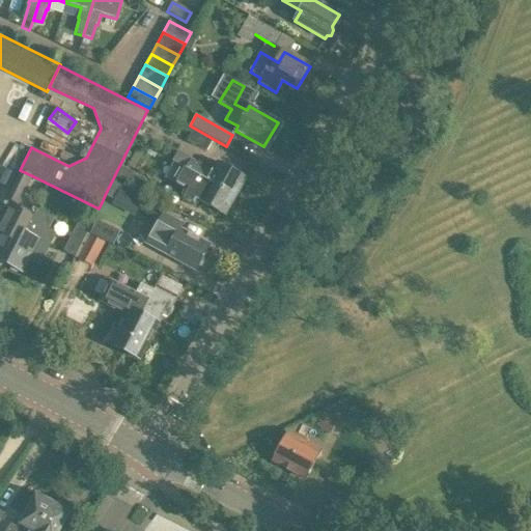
[(188,140),(206,151),(212,141),(193,131),(188,140)]
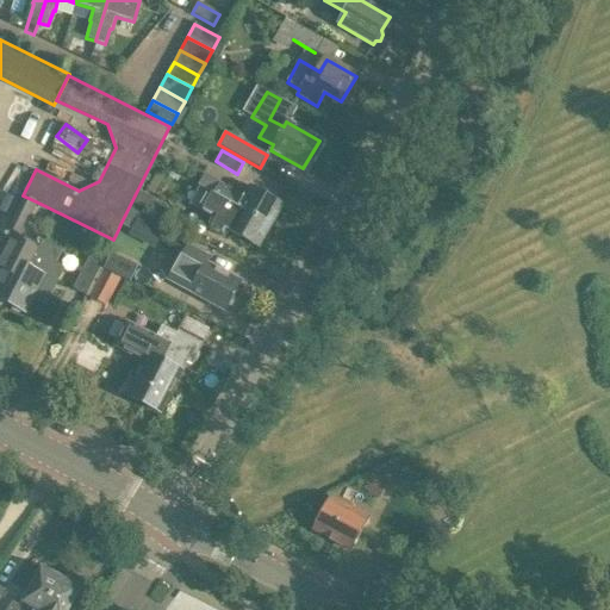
[(218,182),(212,194),(271,226),(282,205),(249,186),(244,195),(228,186),(226,187),(218,182)]
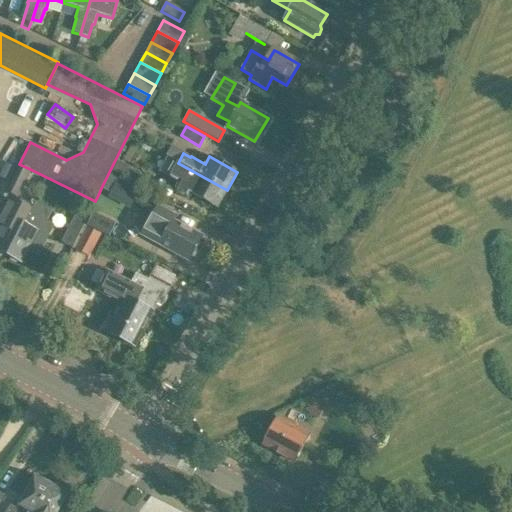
[(178,163),(167,156),(158,171),(178,183),(173,191),(186,199),(190,193),(217,208),(227,190),(178,163)]
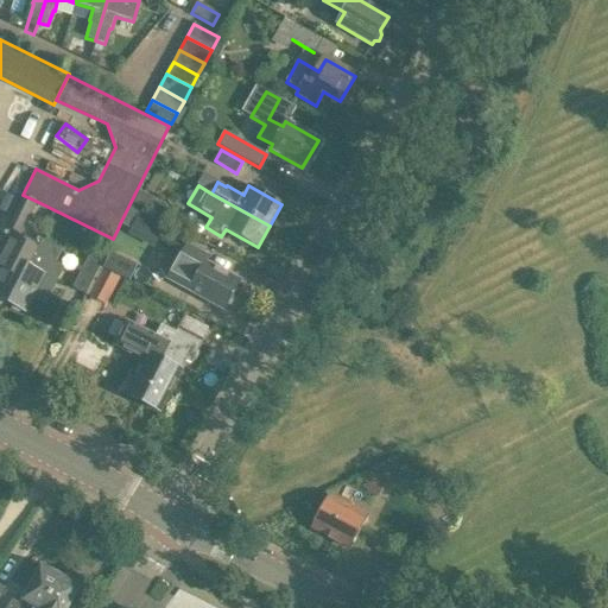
[(23,195),(6,227),(19,234),(36,201),(23,195)]
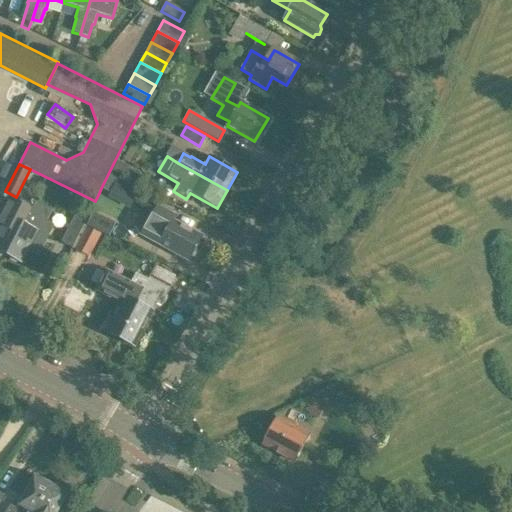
[(117,178),(108,174),(101,188),(109,192),(117,178)]
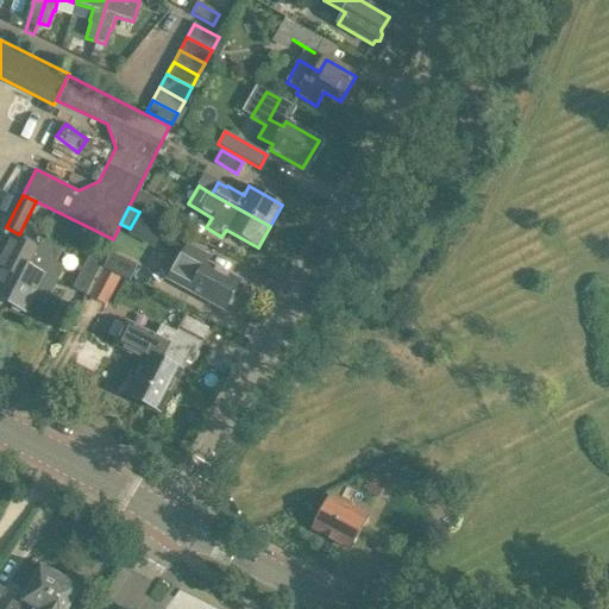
[(130,228),(127,233),(154,248),(165,226),(139,212),(130,228)]
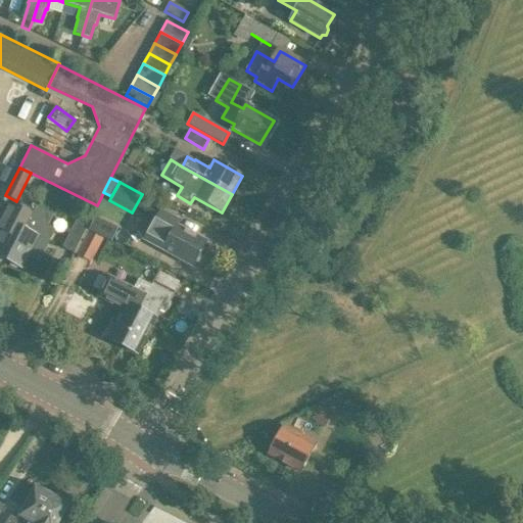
[(4,259),(7,262),(33,209),(21,203),(18,208),(11,204),(0,225),(0,230),(3,232),(0,237),(0,260),(1,262),(4,259)]
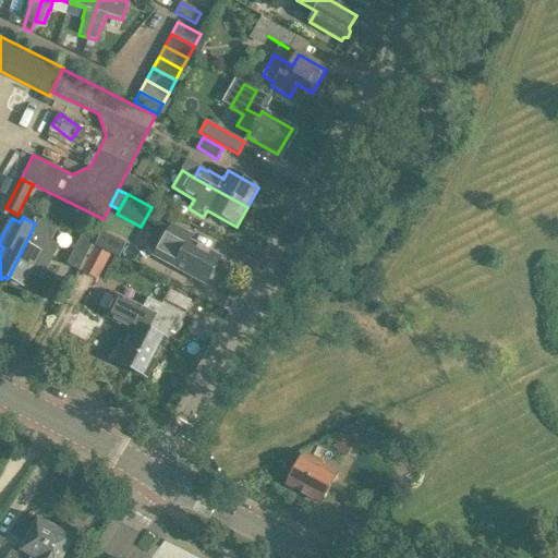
[(35,223),(8,279),(11,280),(11,283),(16,287),(20,284),(23,287),(29,275),(40,280),(58,246),(50,242),(57,229),(37,219),(35,223)]
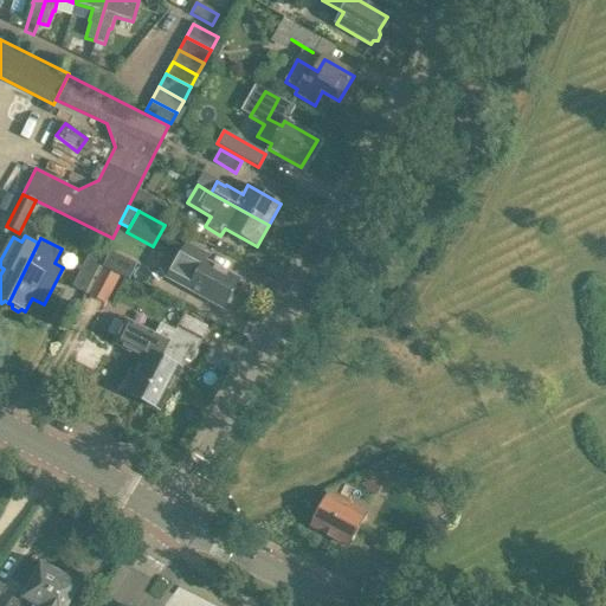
[(188,289),(223,308),(225,304),(230,303),(232,297),(231,294),(238,281),(205,263),(208,256),(186,243),(167,277),(188,289)]
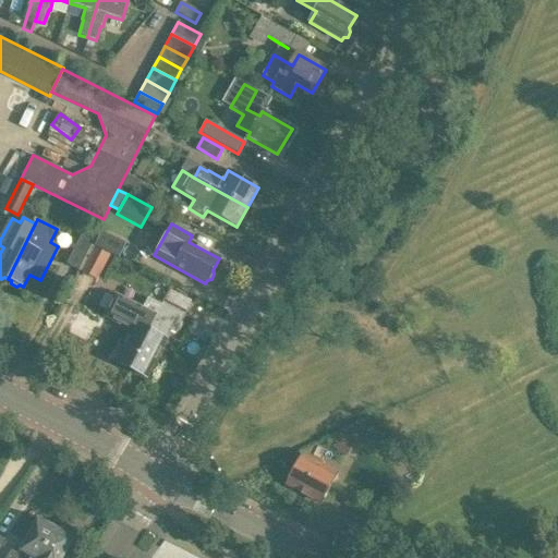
[(100,232),(94,246),(118,258),(124,244),(100,232)]
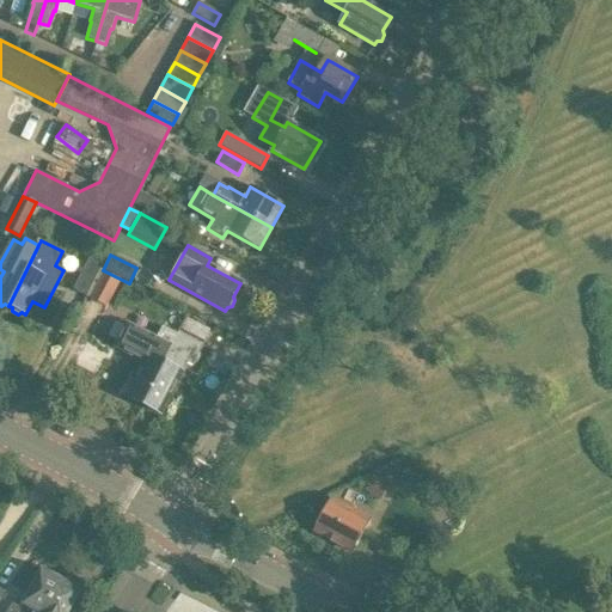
[(73,289),(86,297),(102,265),(89,258),(73,289)]
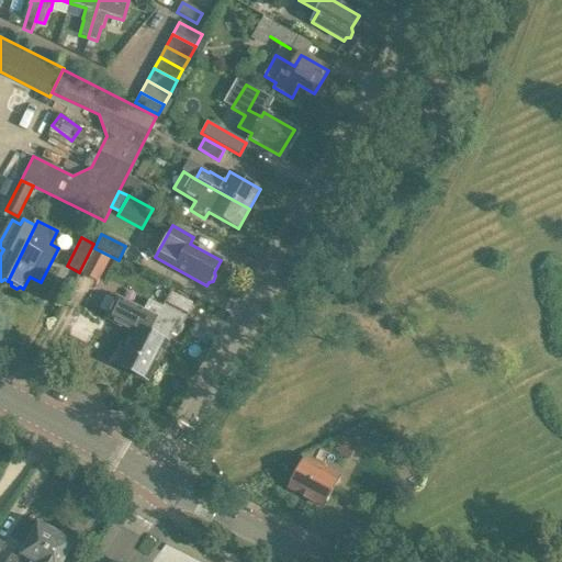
[(94,250),(82,274),(97,281),(109,257),(94,250)]
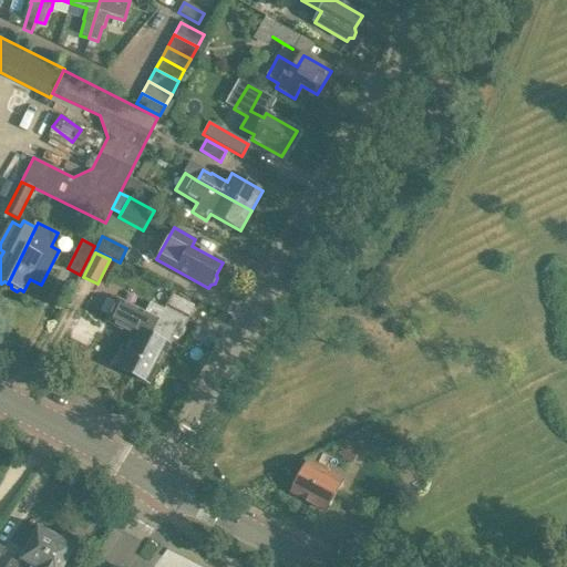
[(166,306),(188,317),(194,306),(172,295),(166,306)]
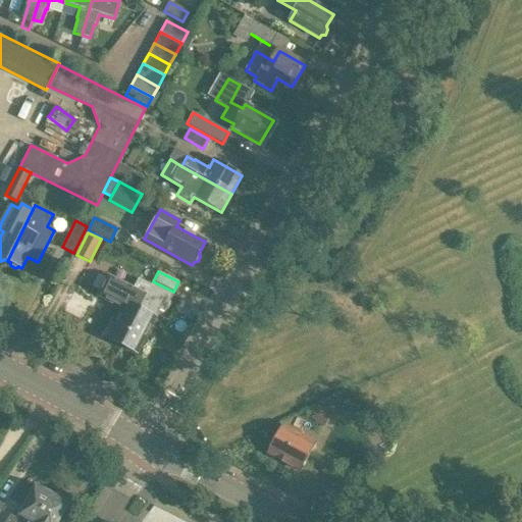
[(107,338),(119,345),(122,338),(124,340),(128,332),(126,330),(150,285),(139,279),(133,289),(108,275),(98,296),(122,309),(121,310),(118,309),(113,317),(116,320),(107,338)]
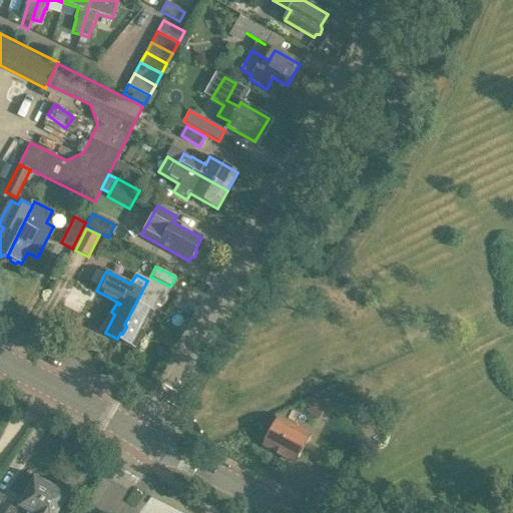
[(120,333),(117,339),(134,348),(156,305),(161,307),(170,290),(149,279),(148,281),(147,281),(124,325),(126,327),(122,334),(120,333)]
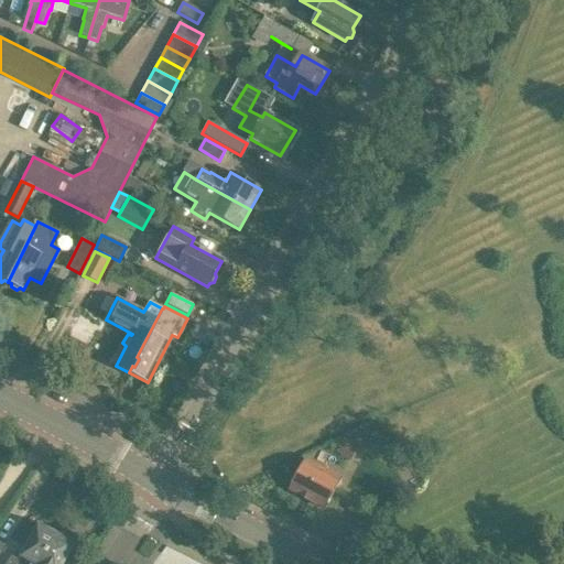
[(358,445),(346,440),(338,455),(350,462),(358,445)]
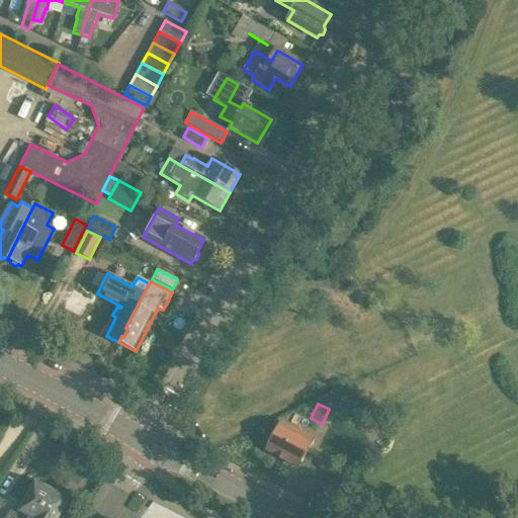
[(265,449),(297,467),(313,440),(279,422),(265,449)]
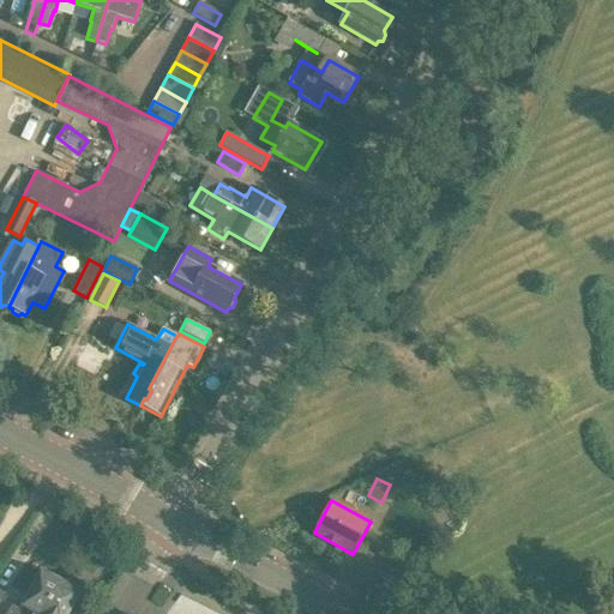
[(42,613),(60,582),(41,572),(22,608),(13,603),(7,613),(42,613)]
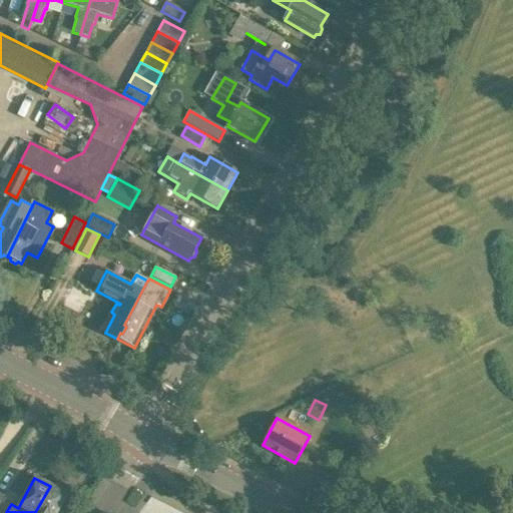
[(61,512),(65,506),(62,503),(67,495),(62,492),(62,488),(58,486),(55,489),(50,486),(35,512),(61,512)]
